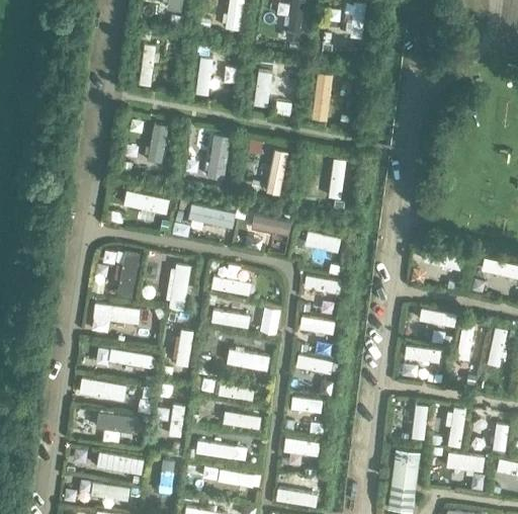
[(168,0),(167,9),(182,11),(183,0),(168,0)]
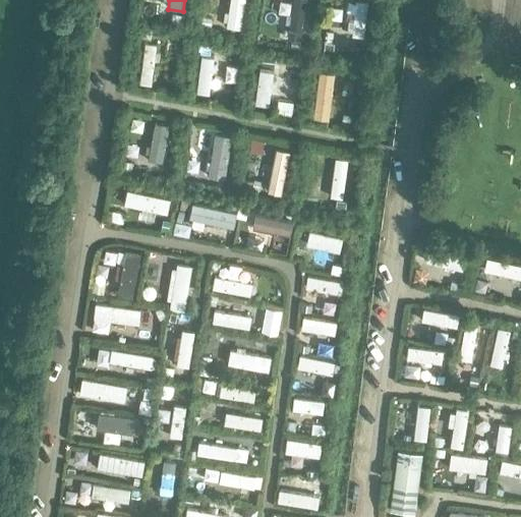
[(244,0),(230,0),(227,30),(241,32),(244,0)]
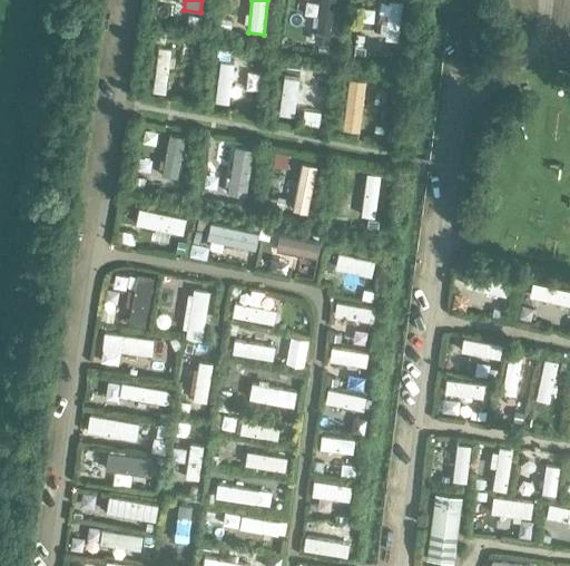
[(335,0),(321,0),(316,45),(331,46),(335,0)]
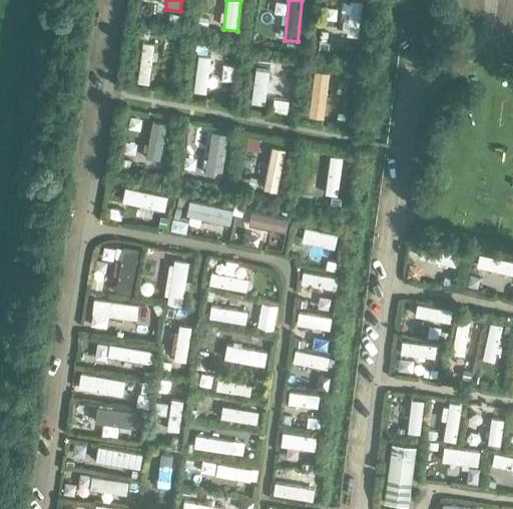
[(364,3),(351,1),(346,38),(359,40),(364,3)]
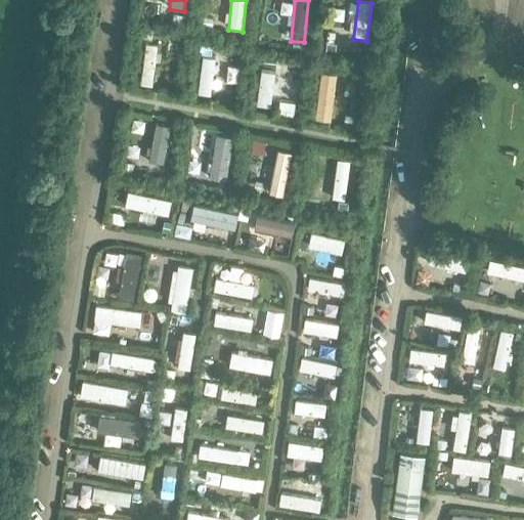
[(140,84),(153,85),(158,46),(145,44),(140,84)]
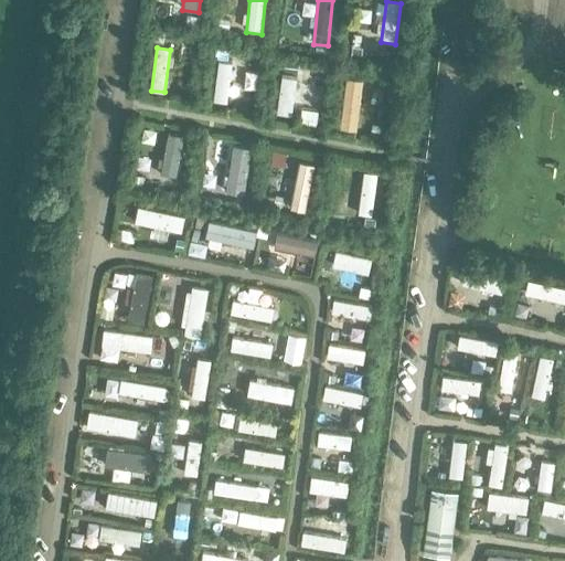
[(213,103),(228,104),(233,63),(219,61),(213,103)]
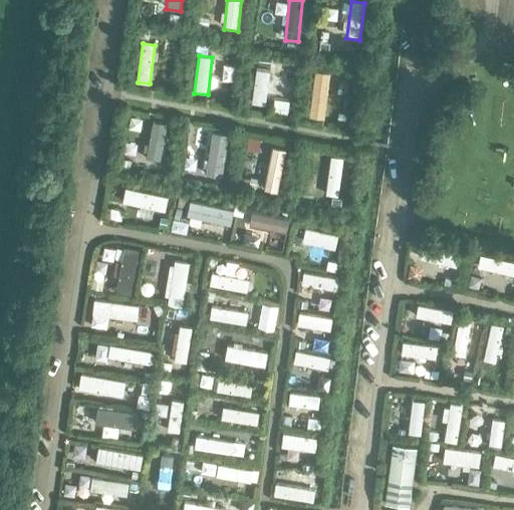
[(252,104),(265,106),(270,71),(256,70),(252,104)]
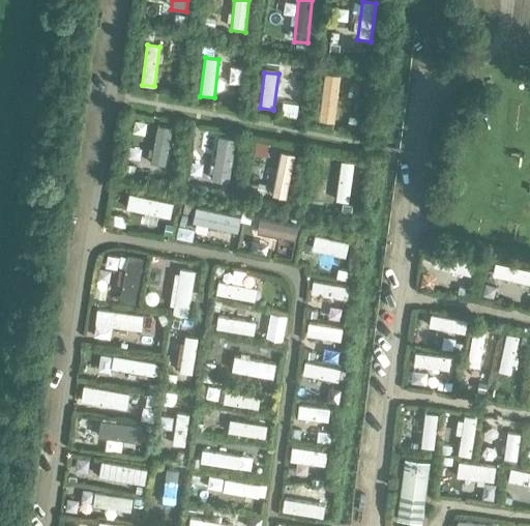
[(320,121),(336,123),(342,77),(325,75),(320,121)]
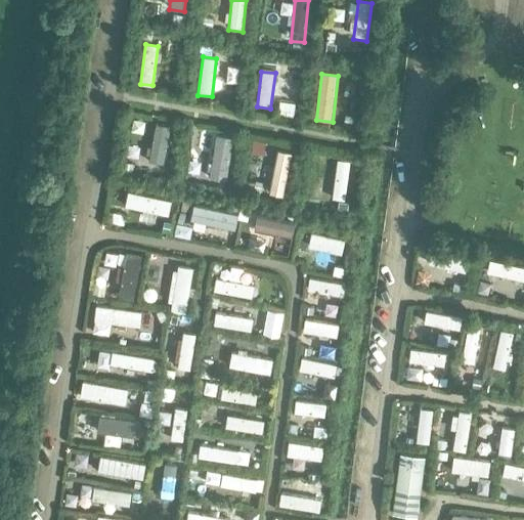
[(285,80),(282,96),(297,97),(299,81),(285,80)]
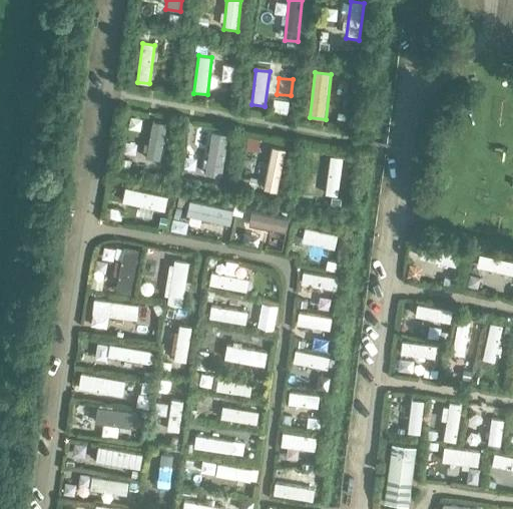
[(152,121),(145,160),(160,162),(167,124),(152,121)]
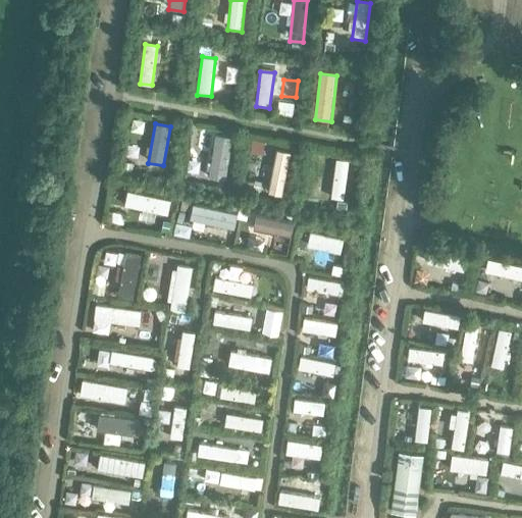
[(233,139),(217,136),(209,178),(226,182),(233,139)]
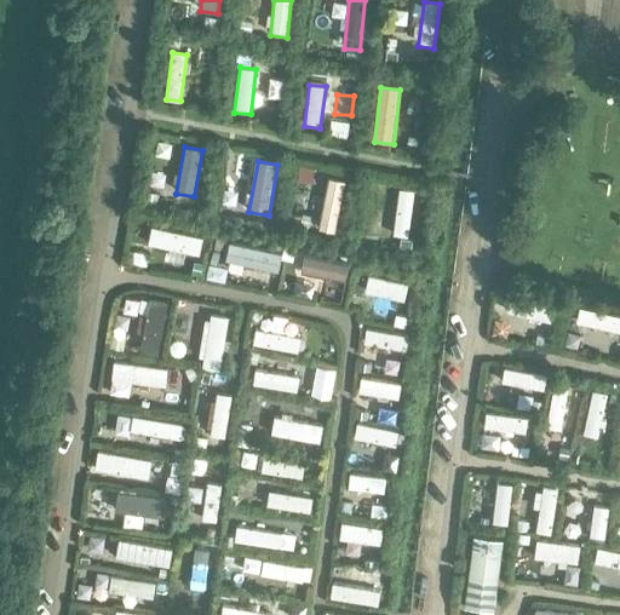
[(328,178),(319,230),(336,233),(345,180),(328,178)]
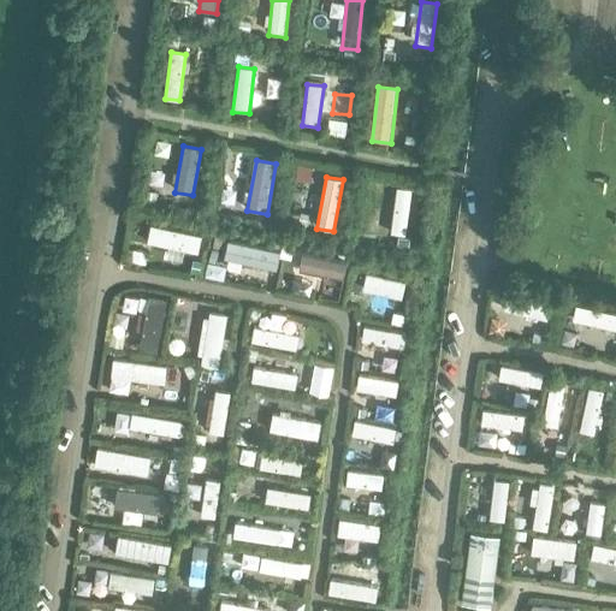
[(391,236),(407,238),(413,189),(397,188),(391,236)]
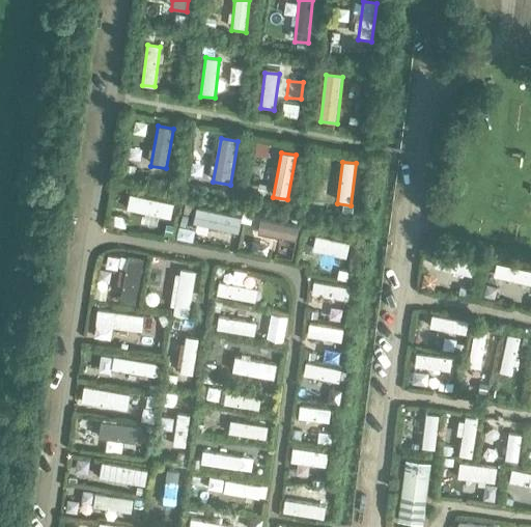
[(127,211),(169,219),(172,202),(130,195),(127,211)]
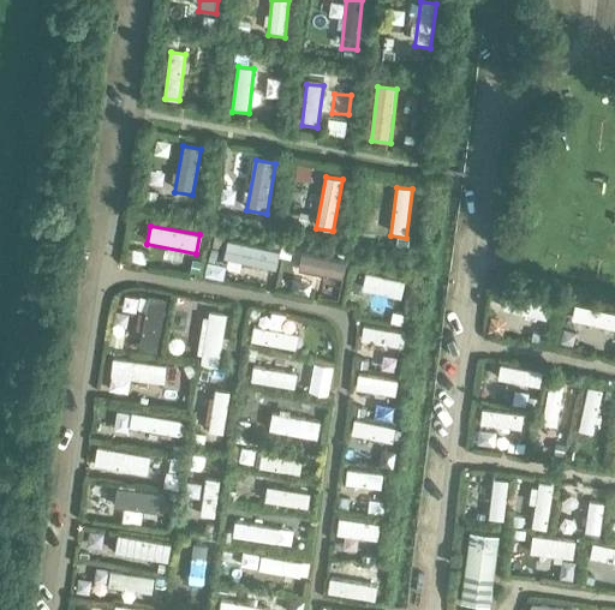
[(224,261),(274,270),(278,252),(226,243),(224,261)]
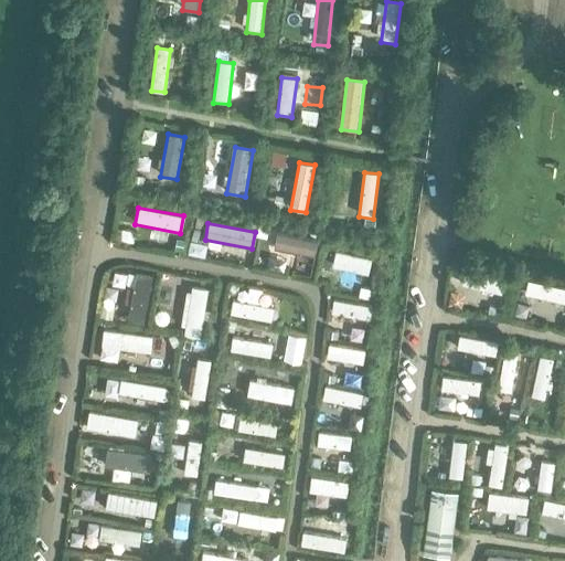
[(274,250),(315,257),(318,239),(277,231),(274,250)]
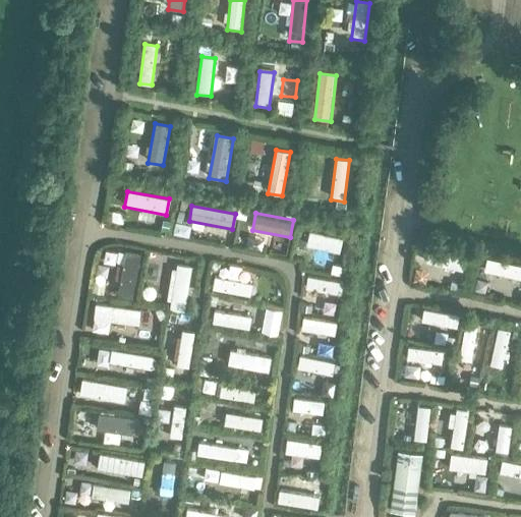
[(305,248),(338,254),(342,237),(308,231),(305,248)]
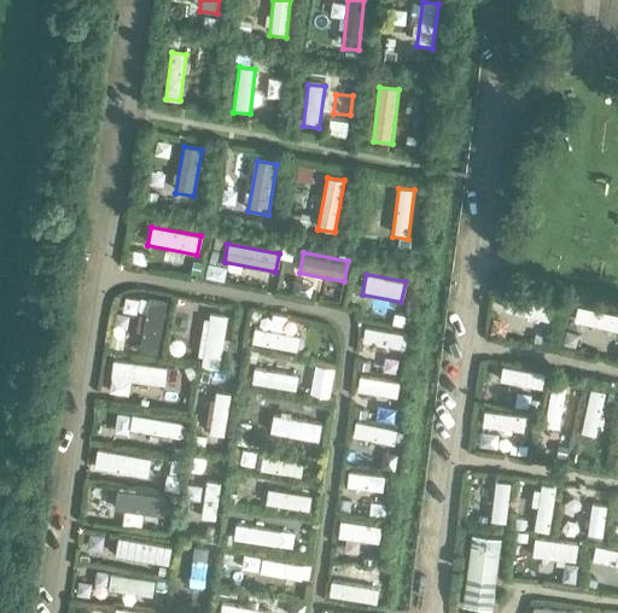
[(159,352),(168,301),(147,298),(140,350),(159,352)]
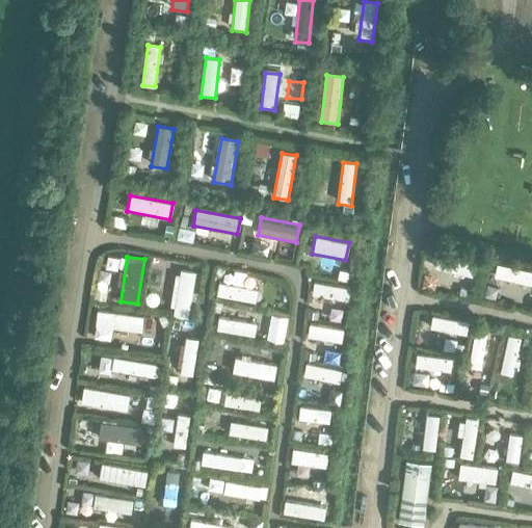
[(471,276),(473,263),(436,257),(434,270),(471,276)]
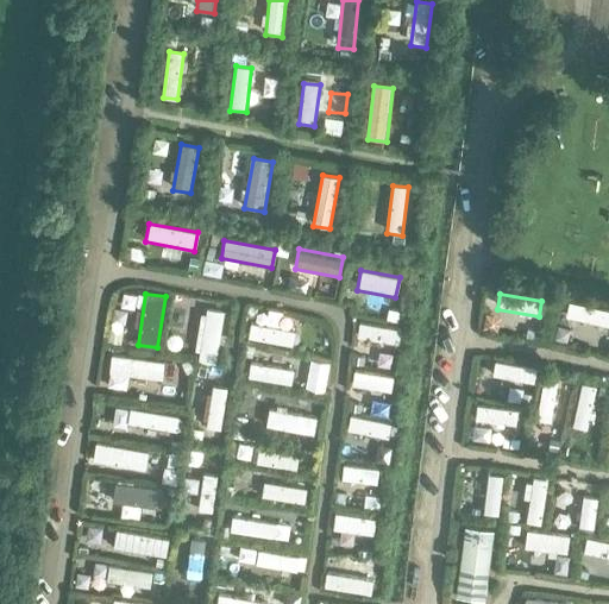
[(608,326),(608,312),(567,304),(565,319),(608,326)]
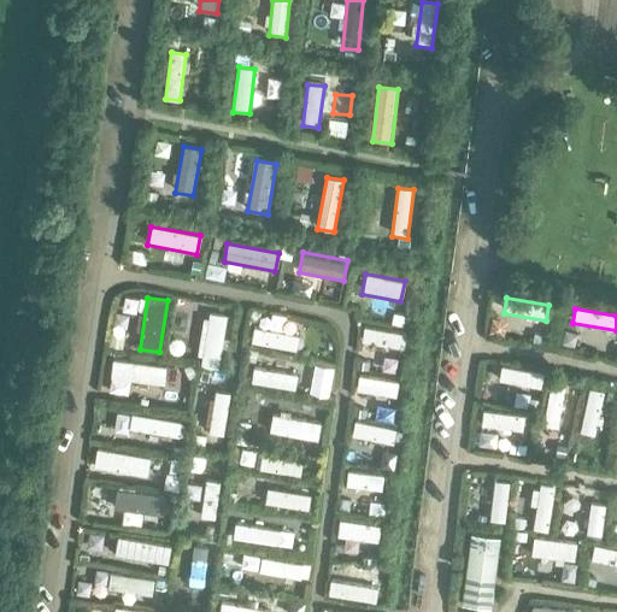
[(201,363),(219,366),(227,317),(209,315),(201,363)]
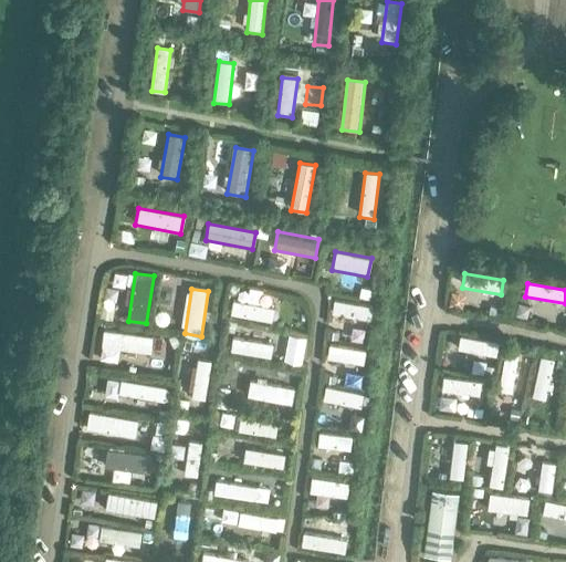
[(233,302),(231,316),(272,322),(274,309),(233,302)]
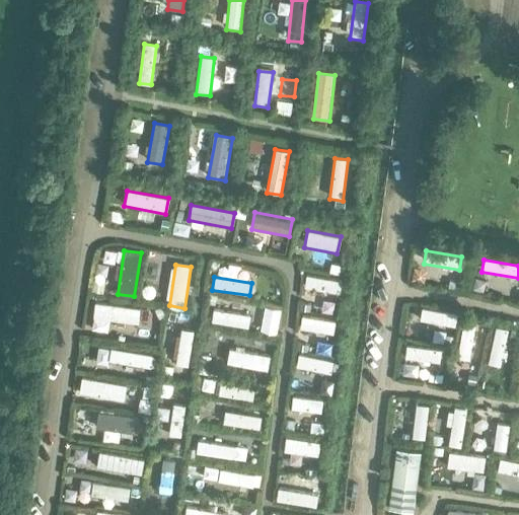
[(306,278),(304,290),(339,295),(341,283),(306,278)]
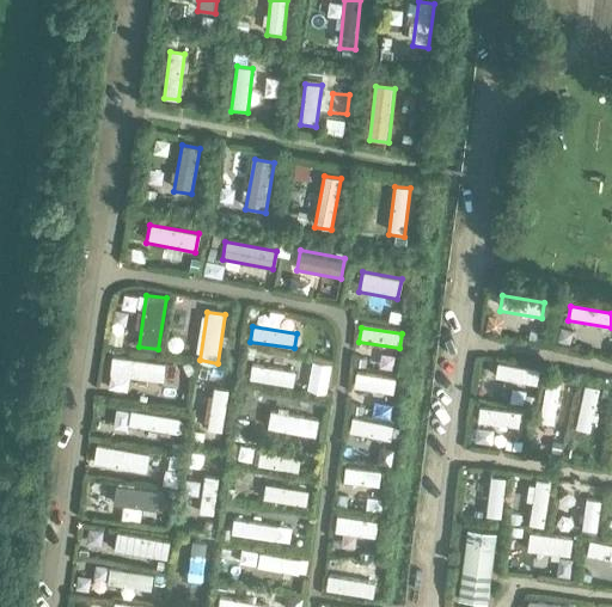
[(166,367),(111,359),(109,376),(164,385),(166,367)]
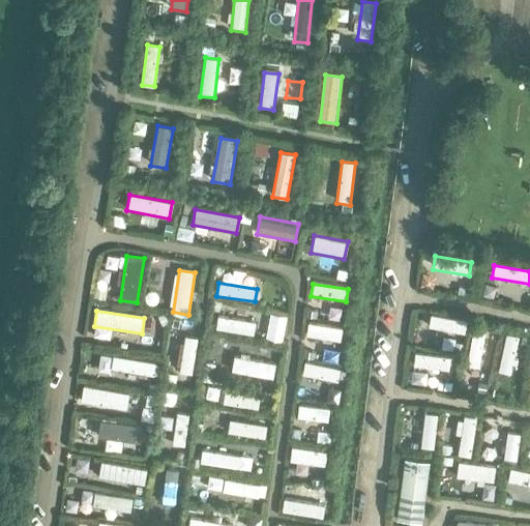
[(271,313),(269,331),(287,333),(289,315),(271,313)]
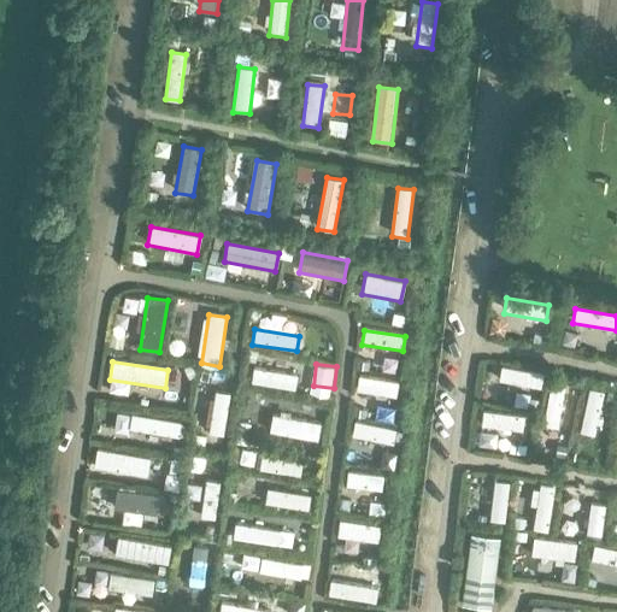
[(300,375),(253,368),(252,382),(298,389),(300,375)]
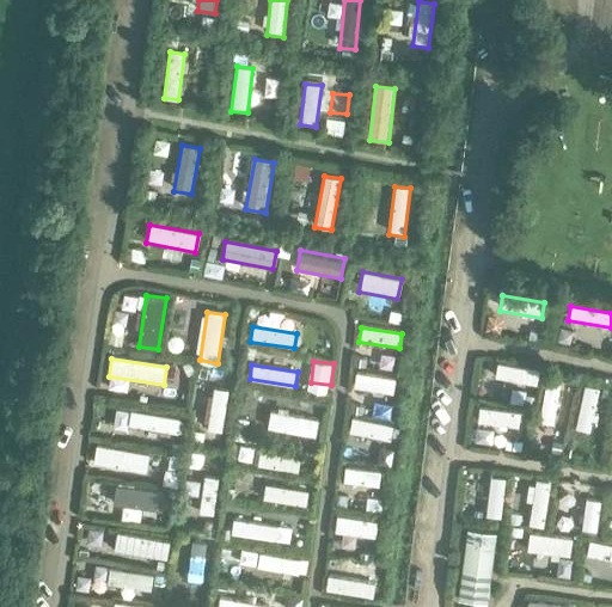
[(534,372),(494,365),(491,378),(532,384),(534,372)]
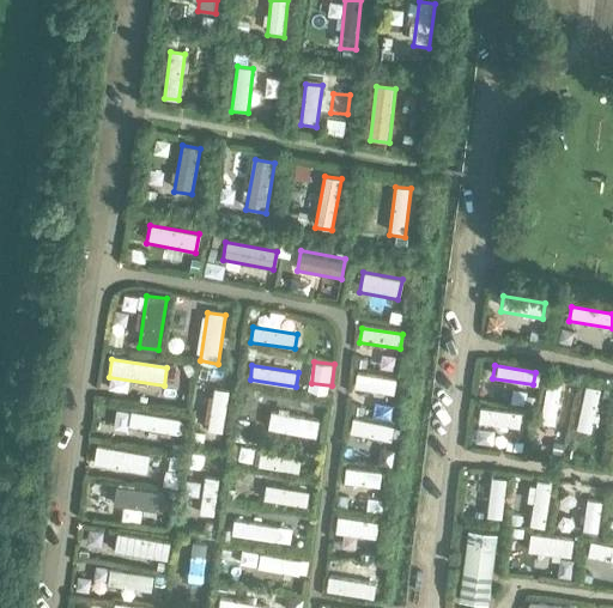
[(357,376),(354,390),(394,396),(396,382),(357,376)]
